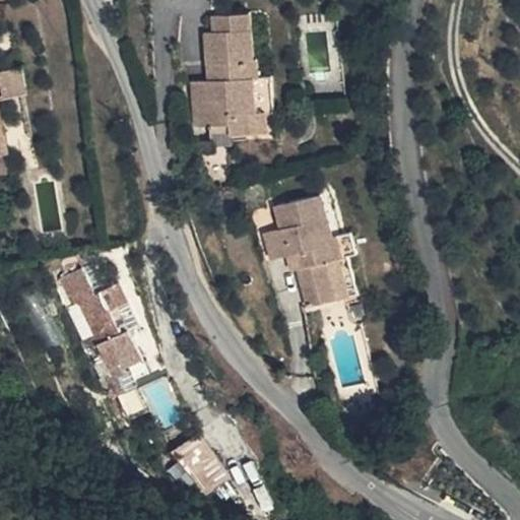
[(235,125),(236,138),(257,135),(255,113),(258,112),(255,78),(263,77),(261,62),(256,61),(252,12),(214,16),(214,31),(203,34),(206,67),(218,66),(220,82),(207,83),(195,85),(199,129),(213,128),(235,125)]
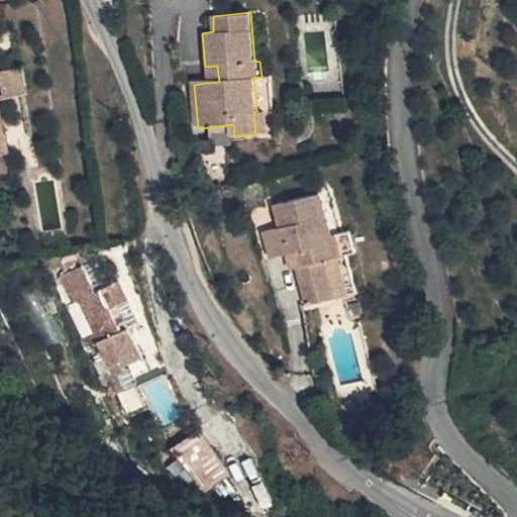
[(0,152),(14,150),(18,149),(7,95),(39,88),(33,59),(0,65),(0,152)]
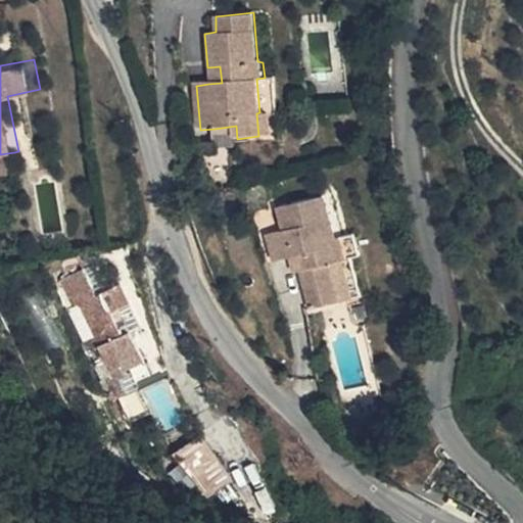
[(220,66),(207,67),(208,84),(222,83),(220,66)]
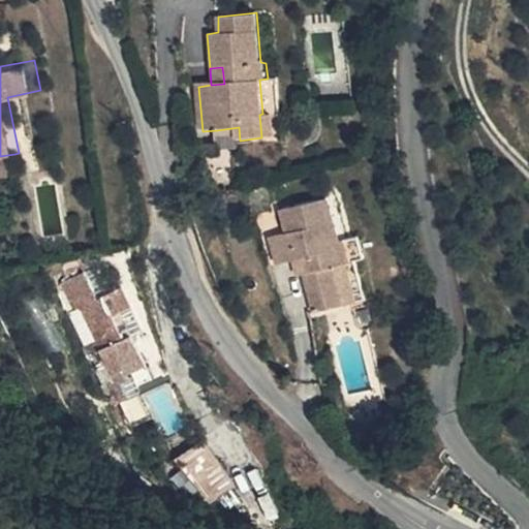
[(268,79),(259,80),(262,114),(259,115),(261,137),(277,135),(274,114),(283,113),(281,78),(268,79)]
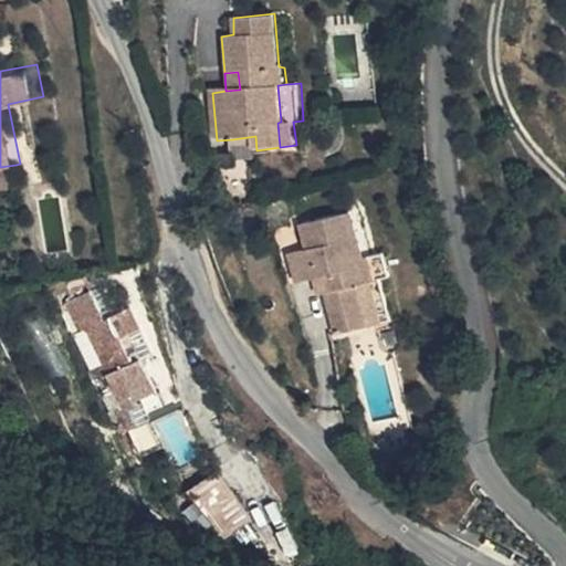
[(232,139),(236,165),(258,163),(257,150),(255,136),(232,139)]
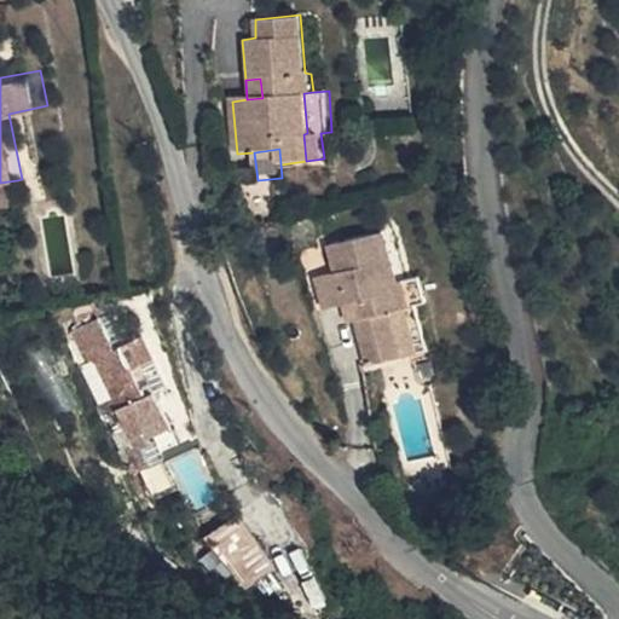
[(0,212),(23,208),(17,180),(0,183),(0,212)]
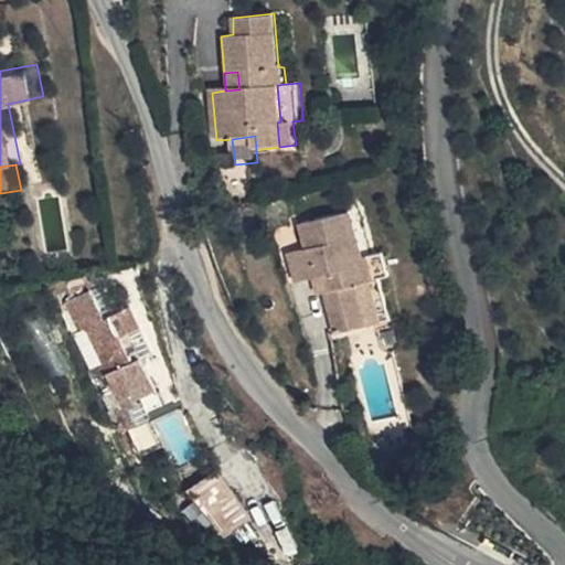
[(390,324),(376,279),(387,275),(364,208),(313,224),(322,253),(307,257),(316,285),(333,279),(349,275),(354,292),(349,295),(361,334),(390,324)]
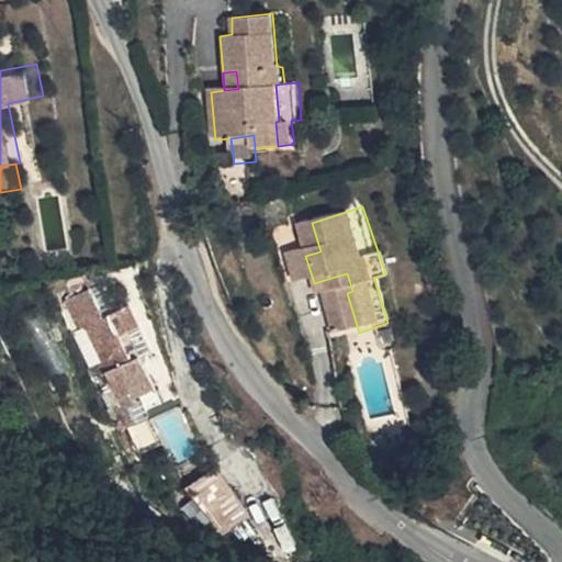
[(347,273),(332,278),(337,296),(347,293),(352,291),(347,273)]
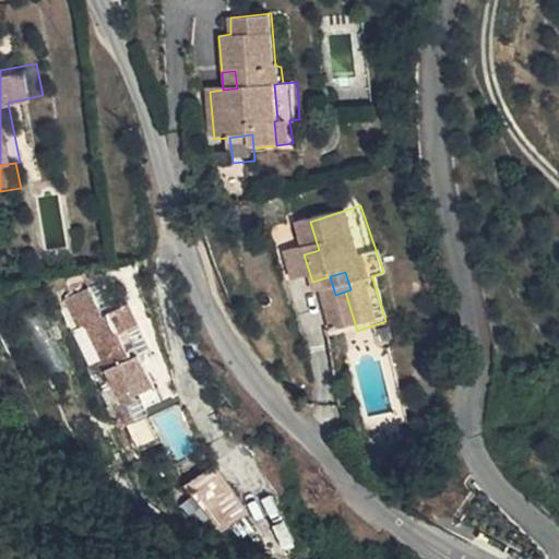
[(385,321),(399,317),(383,272),(372,276),(385,321)]
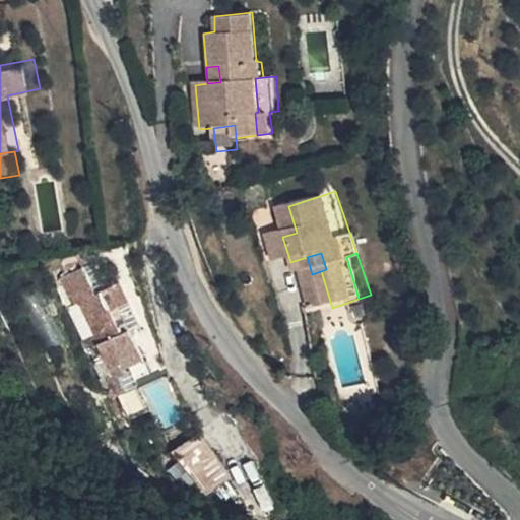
[(130,293),(147,281),(134,261),(105,280),(93,263),(72,276),(83,295),(96,285),(116,317),(104,325),(128,364),(151,350),(149,346),(169,335),(150,305),(141,310),(130,293)]
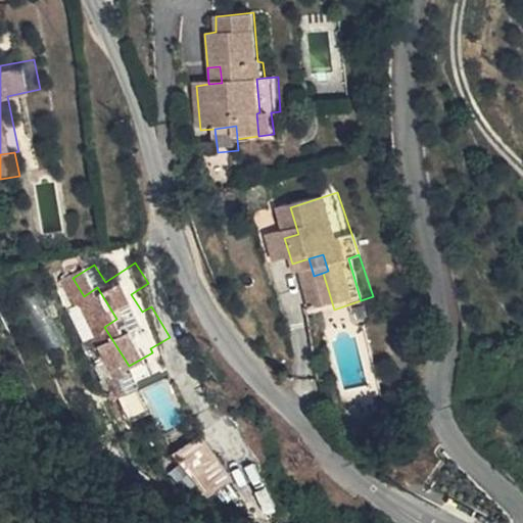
[(209,431),(170,453),(189,488),(202,481),(209,493),(235,479),(209,431)]
